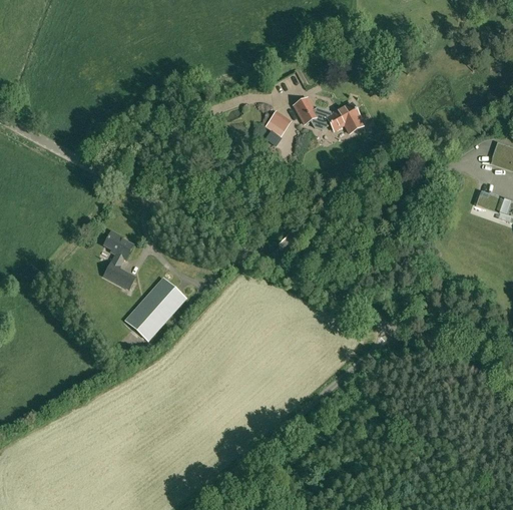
[(307,97),(294,104),(305,123),(311,119),(315,126),(324,126),(330,123),(334,130),(345,124),(350,132),(363,125),(358,116),(360,116),(352,102),(340,109),(339,109),(333,112),(333,113),(331,114),(330,111),(318,108),(315,110),(307,97)]
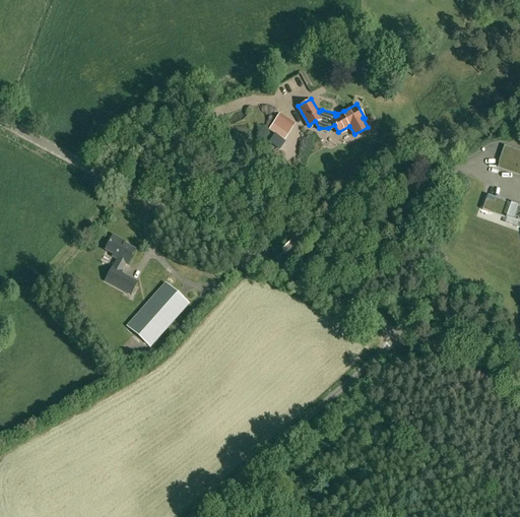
[(279,112),(272,122),(287,133),(295,121),(283,113),(279,111),(279,112)]
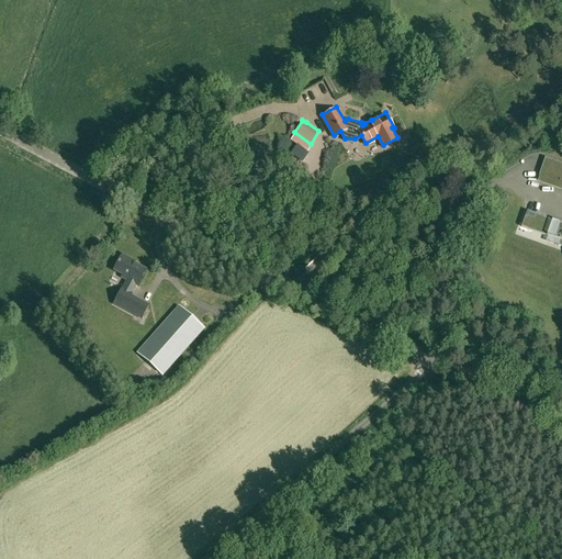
[(561,161),(546,157),(539,178),(541,178),(543,179),(546,179),(548,180),(550,181),(552,181),(554,182),(557,183),(559,185),(560,186),(561,187),(561,161)]
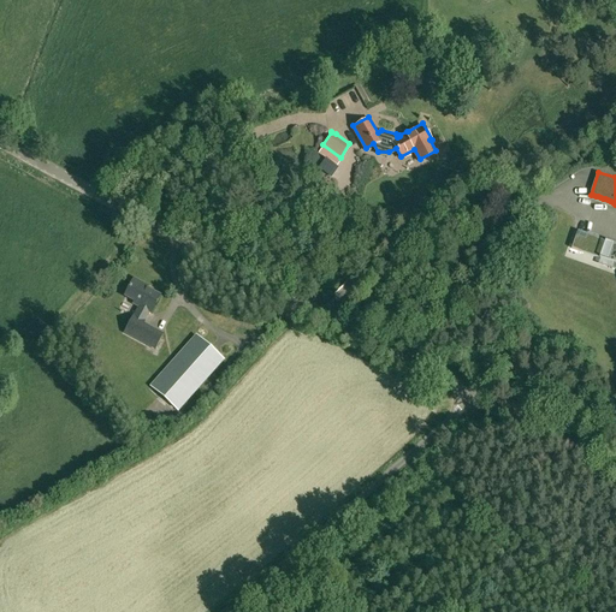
[(615,241),(580,229),(578,233),(575,233),(570,245),(602,256),(614,260),(612,266),(615,267),(615,265),(615,241)]
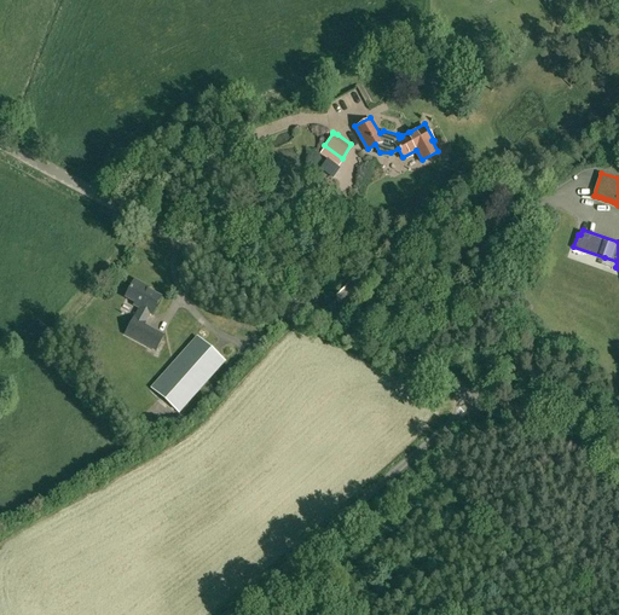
[(132,315),(123,332),(152,348),(162,332),(142,321),(149,309),(151,311),(160,295),(146,289),(143,286),(144,284),(134,279),(125,296),(134,301),(139,303),(138,306),(139,306),(133,315),(132,315)]
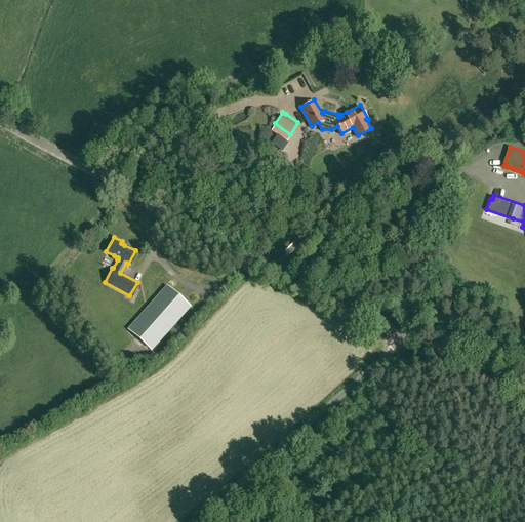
[(167,282),(127,327),(151,349),(191,304),(167,282)]
